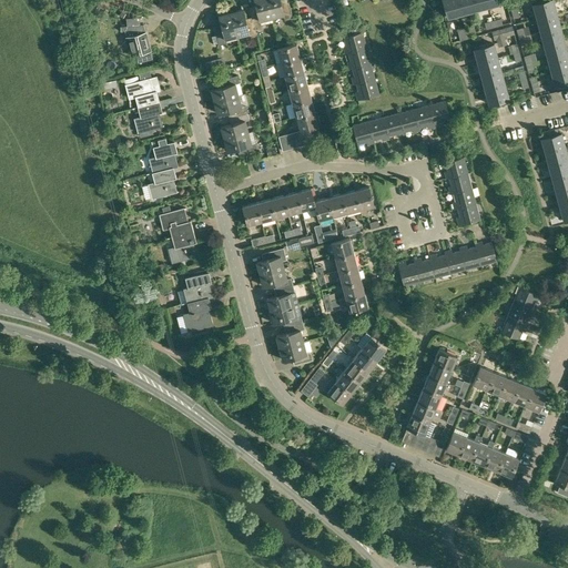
[(254,0),(256,7),(250,9),(252,18),(254,28),(262,26),(261,21),(272,18),(266,0),(254,0)]
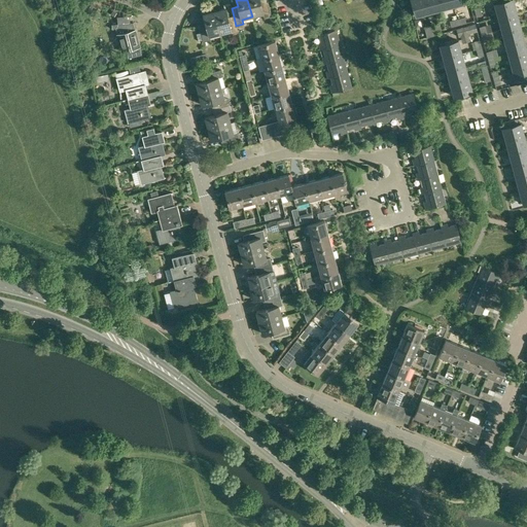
[(259,0),(247,0),(252,16),(262,14),(264,18),(271,16),(266,0),(260,0),(259,0)]
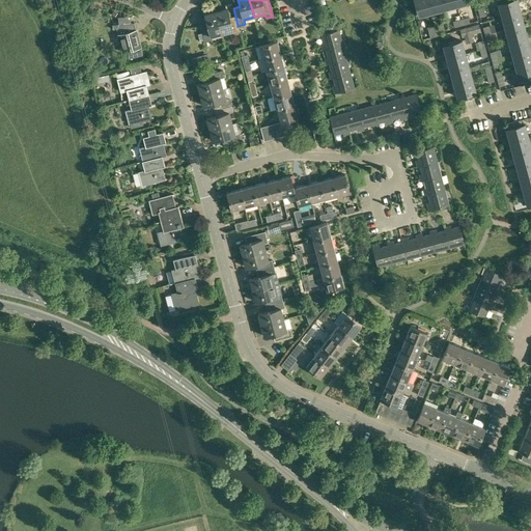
[(431,12),(427,0),(414,0),(418,17),(431,12)]
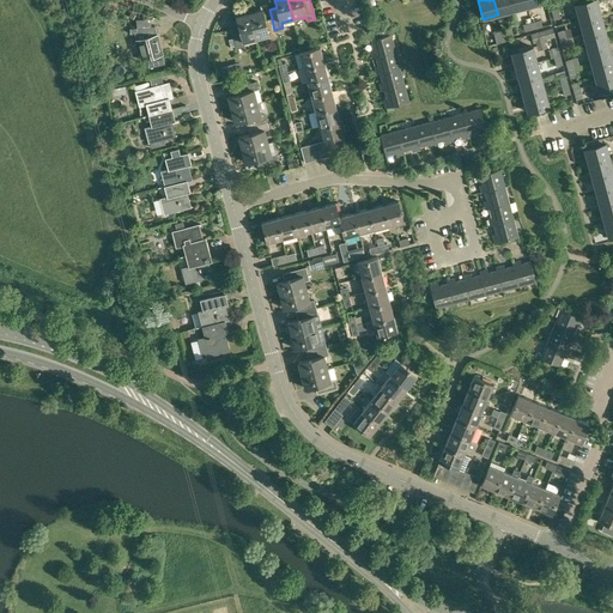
[(509,0),(493,0),(498,14),(513,11),(509,0)]
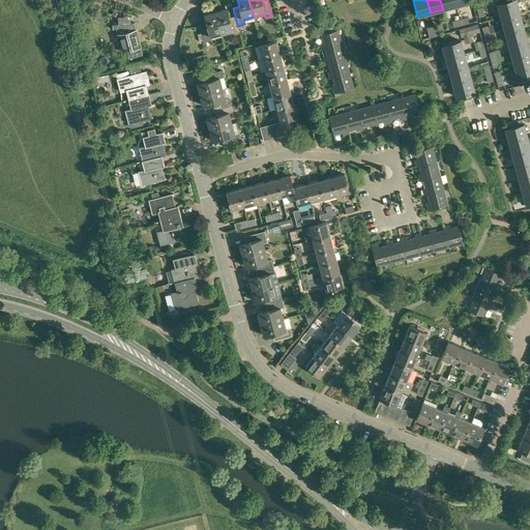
[(454,0),(440,0),(443,9),(457,6),(454,0)]
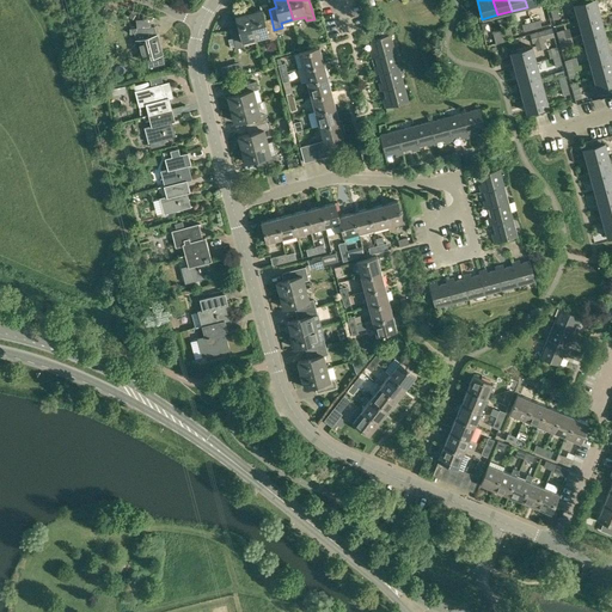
[(560,0),(549,4),(550,11),(557,8),(563,7),(570,5),(568,0),(560,0)]
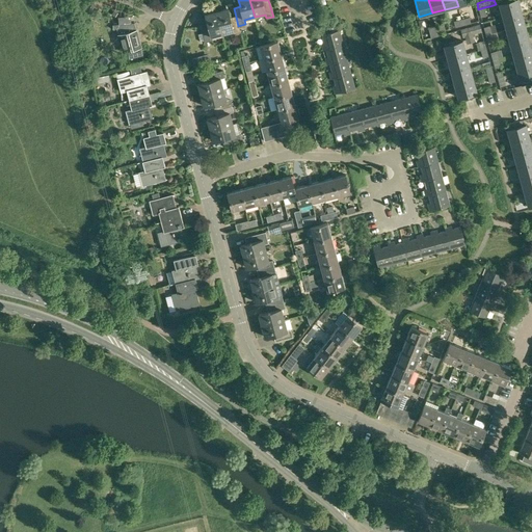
[(511,0),(506,2),(500,3),(503,17),(521,11),(517,0),(511,0)]
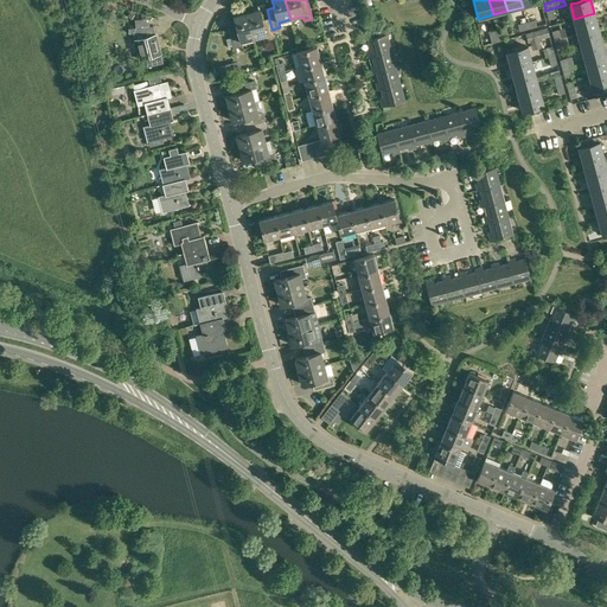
[(273,39),(272,30),(269,19),(262,20),(260,11),(248,14),(254,39),(266,36),(267,40),(273,39)]
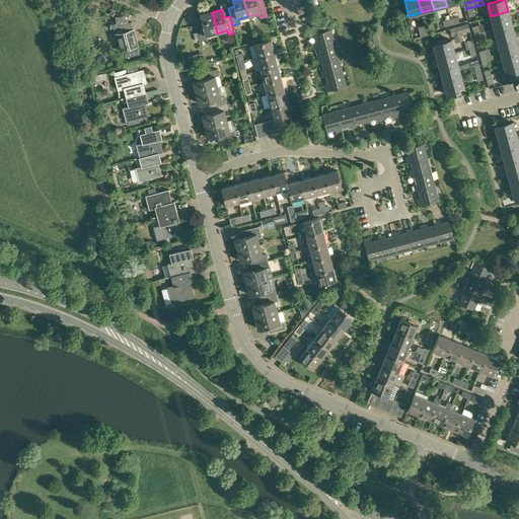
[(508,11),(491,16),(494,28),(511,23),(508,11)]
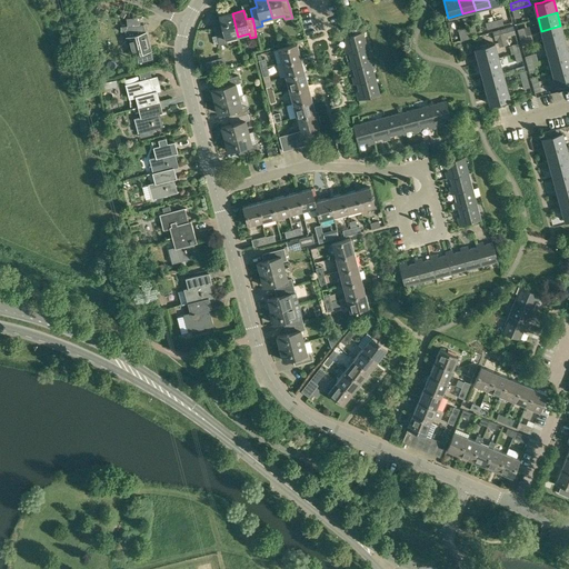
[(232,13),(219,17),(221,26),(215,28),(217,36),(219,46),(227,45),(226,40),(238,37),(232,13)]
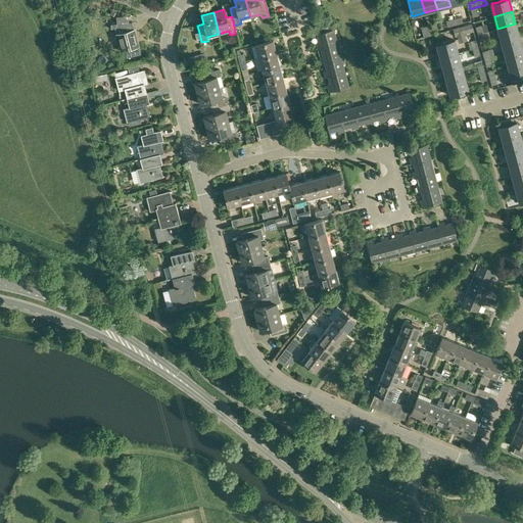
[(447,16),(448,20),(445,20),(447,27),(456,25),(454,18),(453,14),(447,16)]
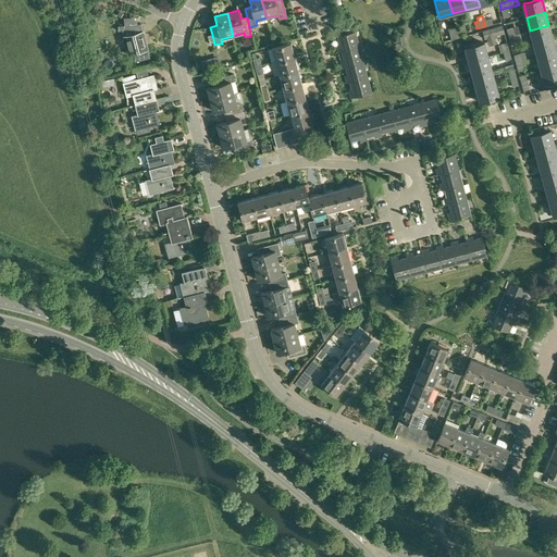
[(124,17),(124,26),(119,27),(119,32),(122,31),(130,56),(134,54),(136,62),(150,59),(141,25),(137,26),(137,16),(124,17)]
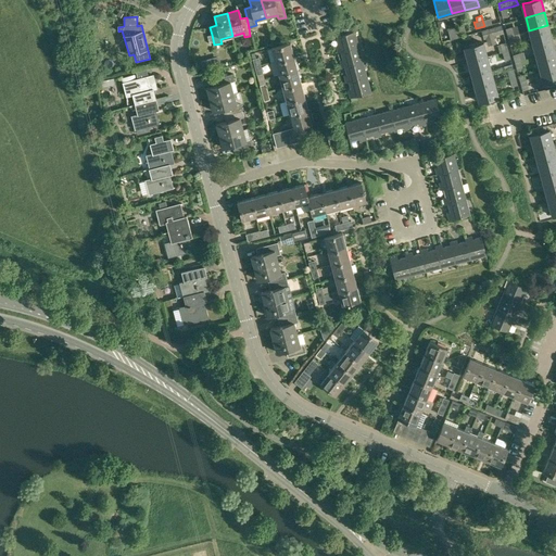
[(484,38),(503,33),(501,25),(482,29),(484,38)]
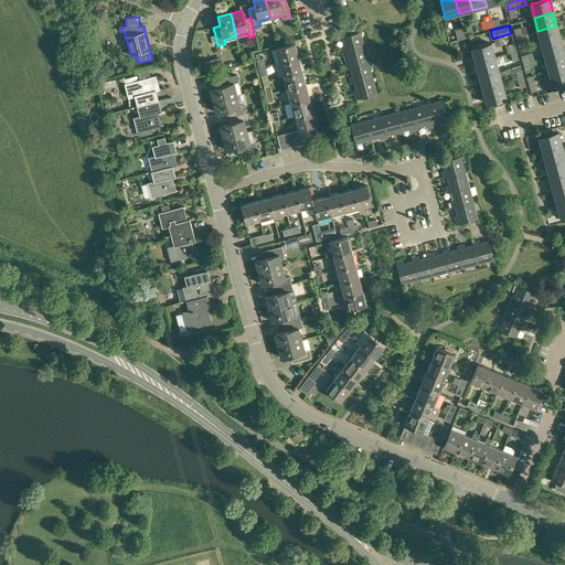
[(556,25),(537,31),(542,44),(561,40),(556,25)]
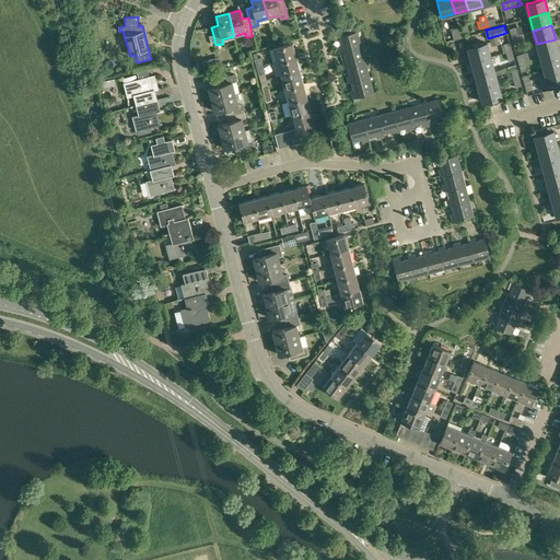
[(340,54),(343,53),(362,48),(358,32),(339,37),(341,46),(338,46),(340,54)]
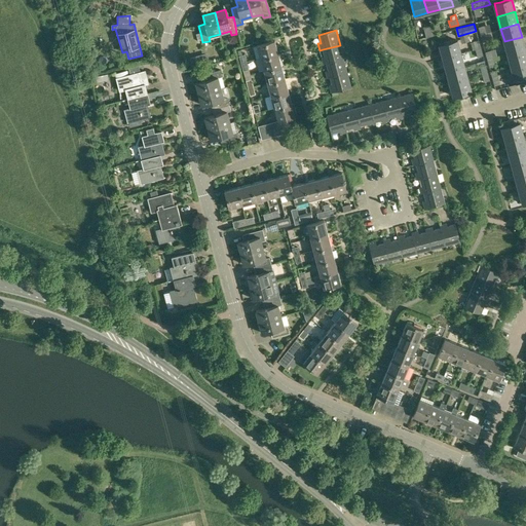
[(486,33),(480,34),(482,42),(488,40),(492,39),(491,32),(486,33)]
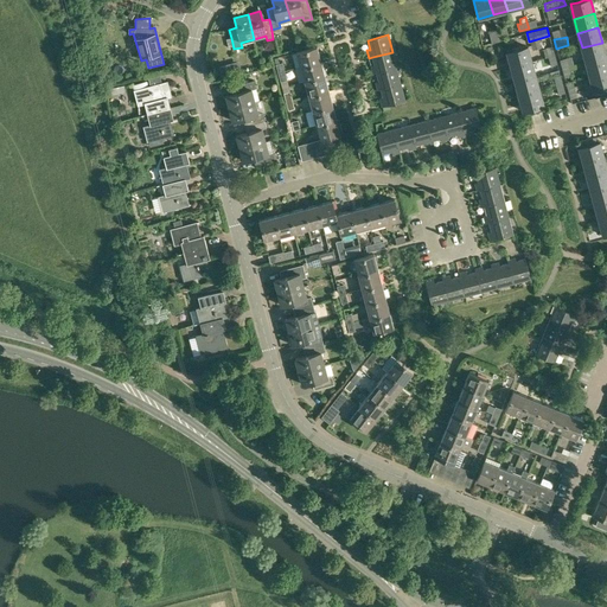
[(602,43),(582,48),(586,63),(606,57),(602,43)]
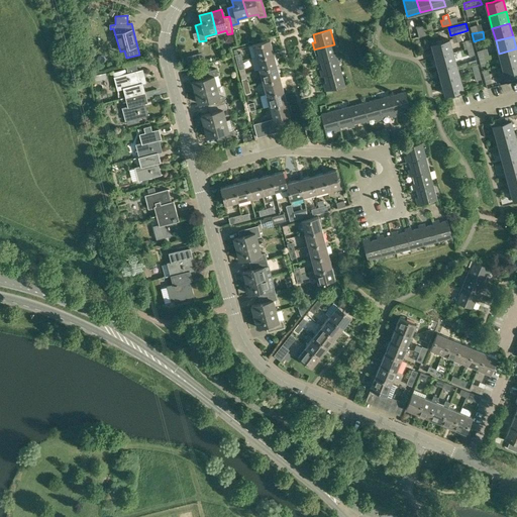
[(464,40),(467,48),(473,46),(471,39),(464,40)]
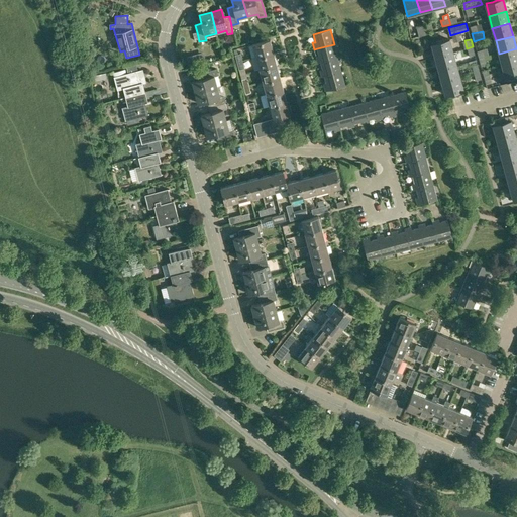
[(248,45),(251,59),(274,53),(270,40),(252,44),(248,45)]
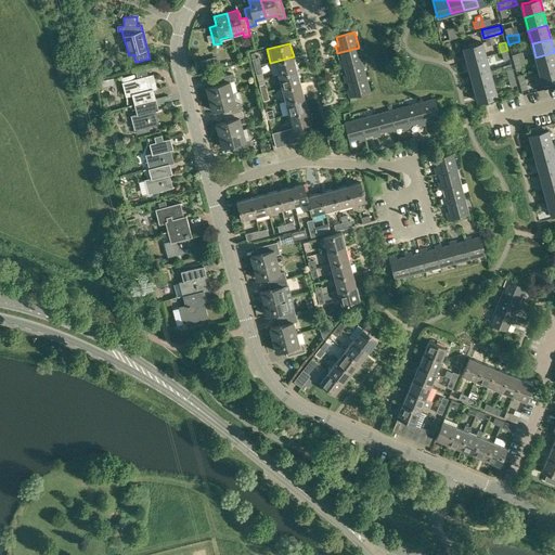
[(464,48),(467,62),(486,56),(482,43),(464,48)]
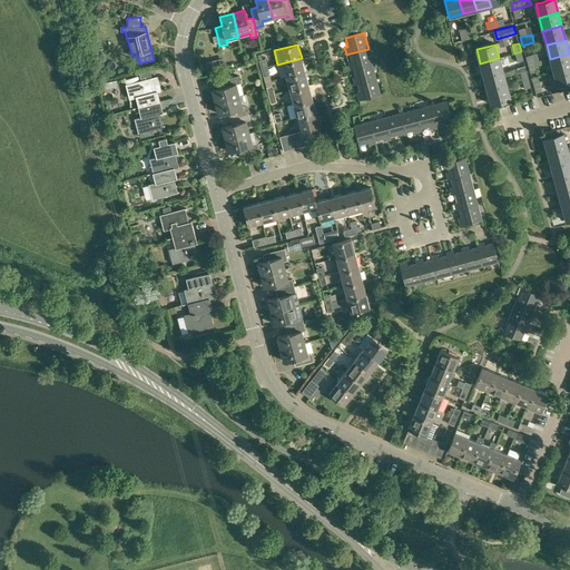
[(369,49),(350,53),(352,62),(349,62),(351,70),(353,69),(372,64),(369,49)]
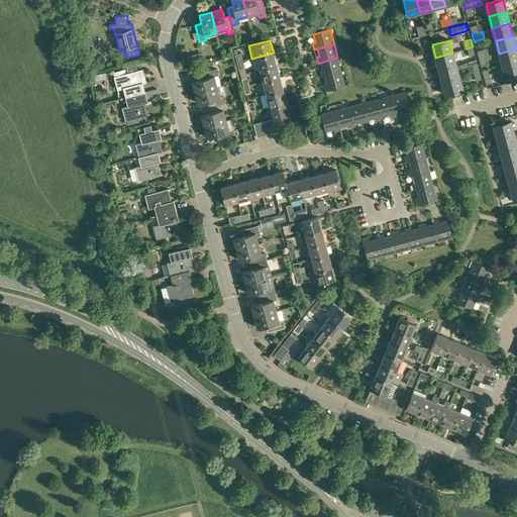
[(473,46),(467,48),(469,56),(475,55),(473,46)]
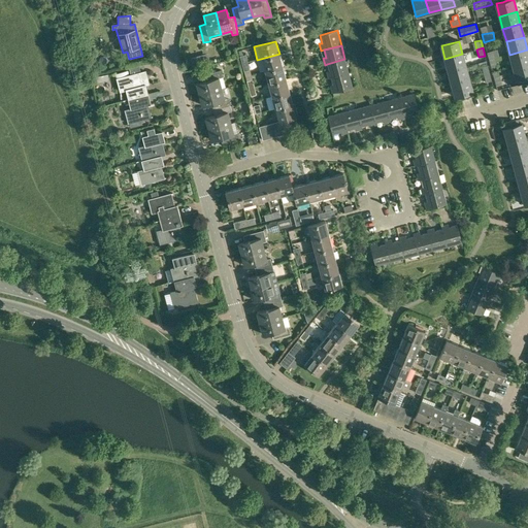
[(527,53),(527,50),(509,55),(514,67),(527,62),(527,53)]
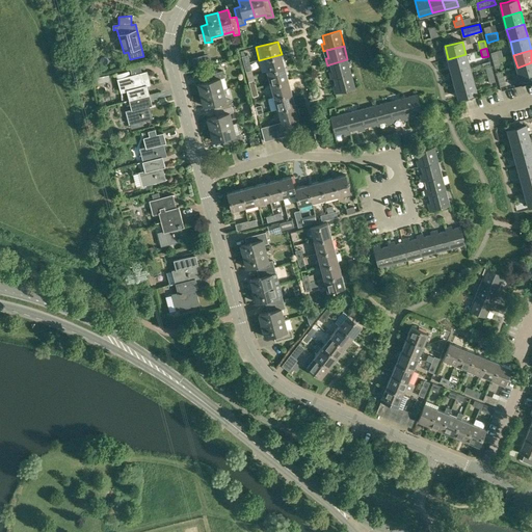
[(490,52),(493,60),(499,58),(498,57),(502,56),(501,51),(497,52),(497,51),(490,52)]
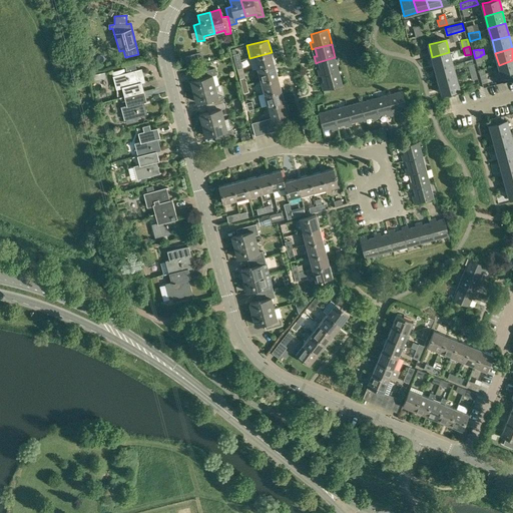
[(272,52),(249,58),(252,70),(258,68),(258,69),(275,64),(272,52)]
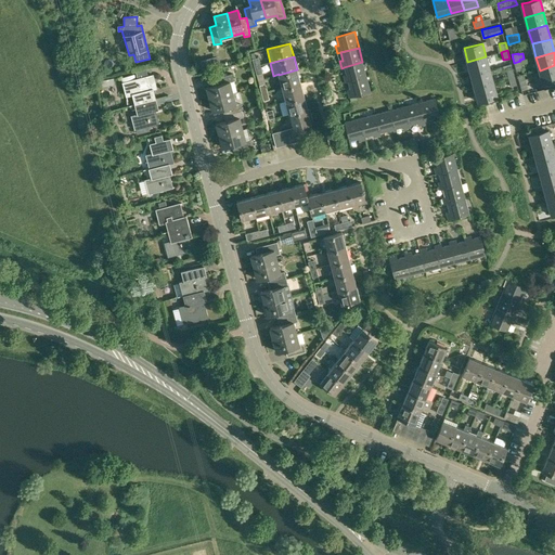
[(486,56),(467,62),(472,75),(490,69),(486,56)]
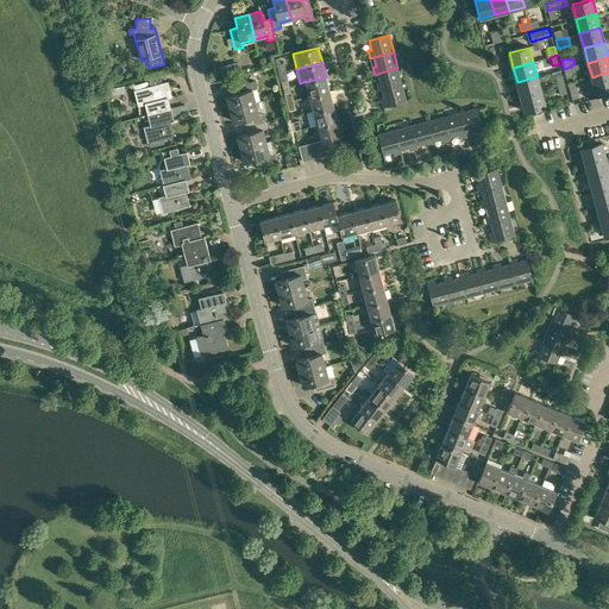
[(397,68),(377,74),(380,82),(377,83),(378,90),(382,89),(402,85),(397,68)]
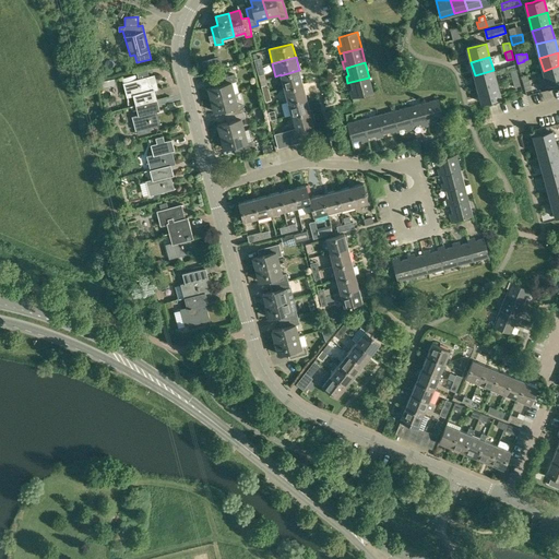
[(262,66),(256,68),(260,81),(265,79),(262,66)]
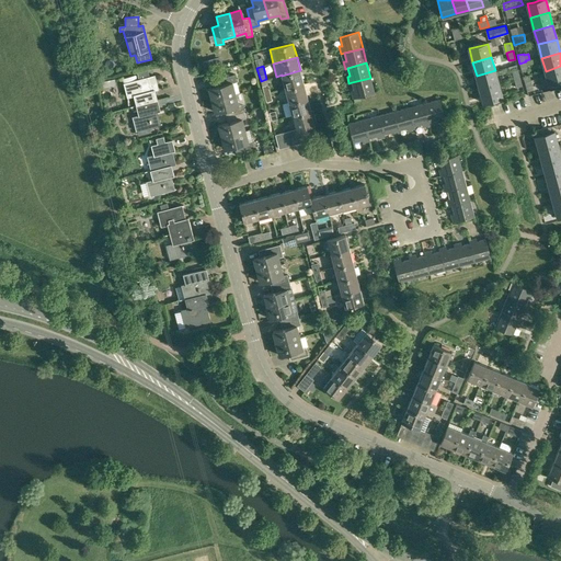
[(560,66),(546,71),(549,84),(560,81),(560,66)]
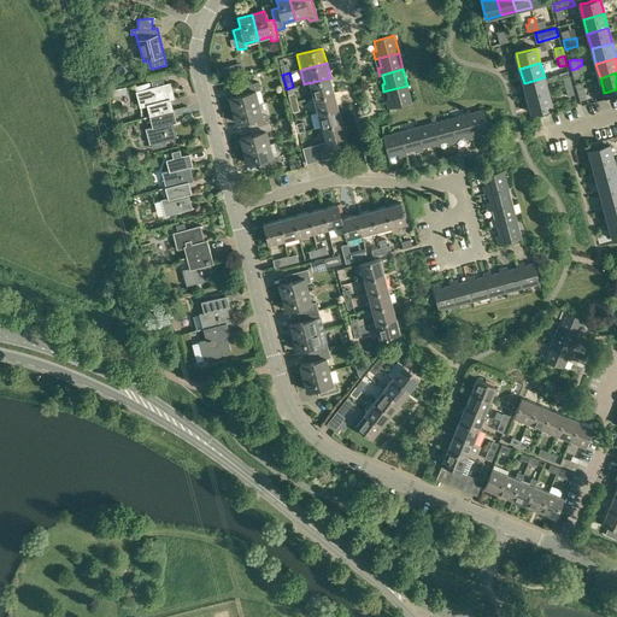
[(563,78),(565,88),(573,86),(570,76),(563,78)]
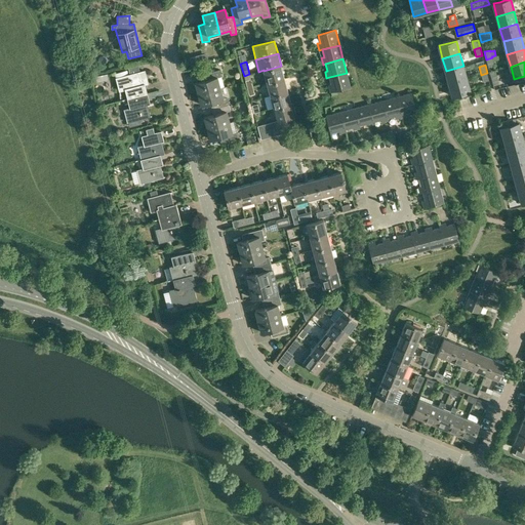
[(281,66),(264,71),(267,83),(284,78),(281,66)]
